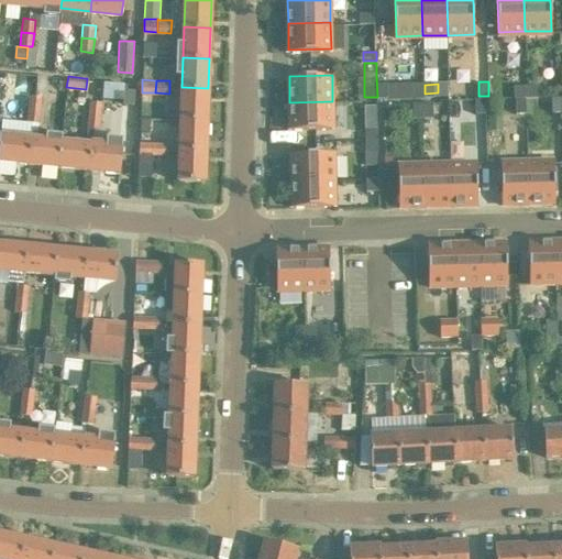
[(527,96),(527,84),(515,84),(515,96),(527,96)]
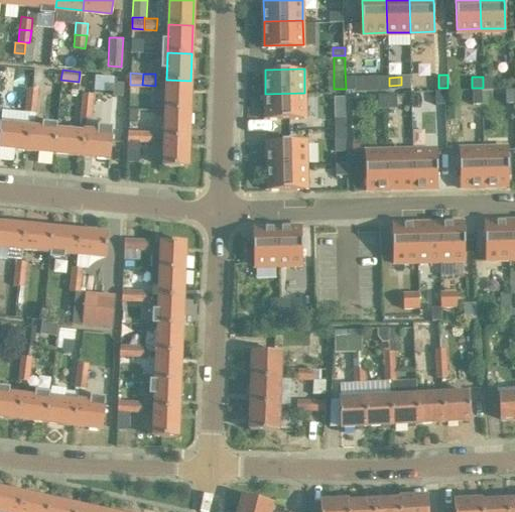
[(483,77),(483,88),(493,88),(493,77),(483,77)]
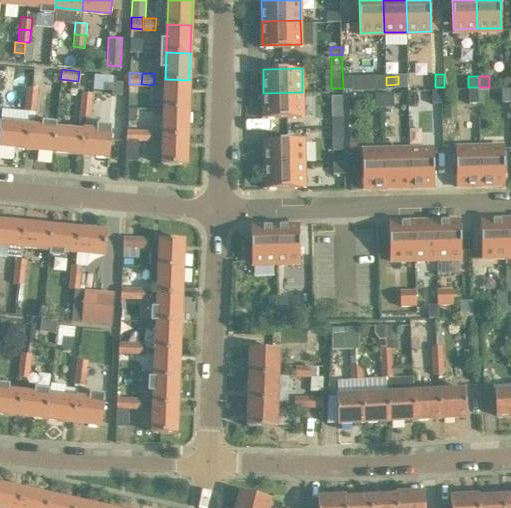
[(356,77),(344,77),(344,85),(356,85),(356,77)]
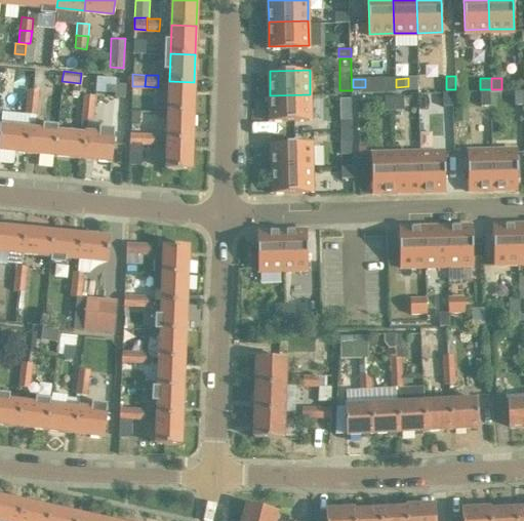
[(169,81),(169,110),(194,111),(194,82),(169,81)]
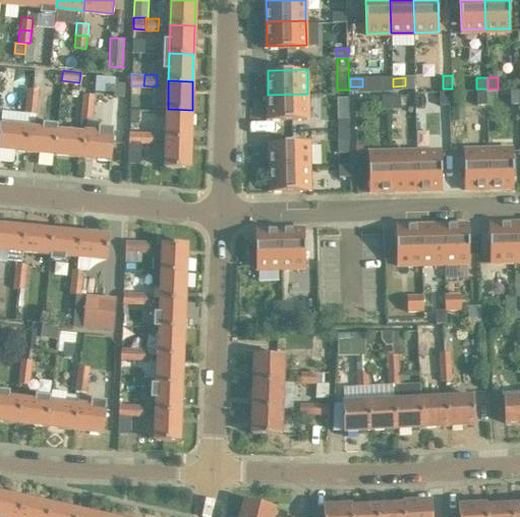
[(38,99),(39,87),(27,85),(26,98),(38,99)]
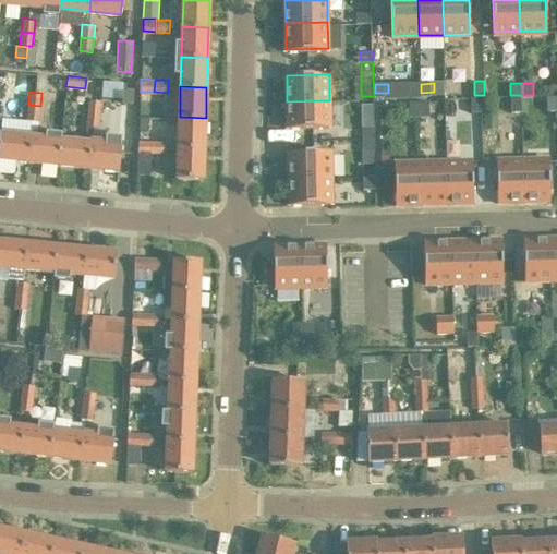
[(547,95),(547,109),(556,109),(556,94),(547,95)]
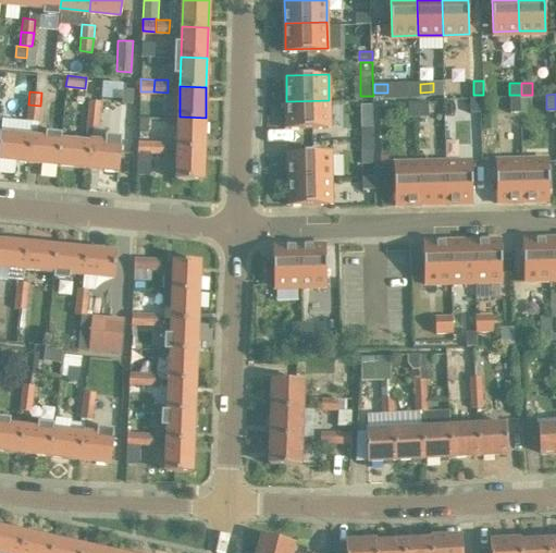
[(481,96),(470,96),(471,110),(481,110),(481,96)]
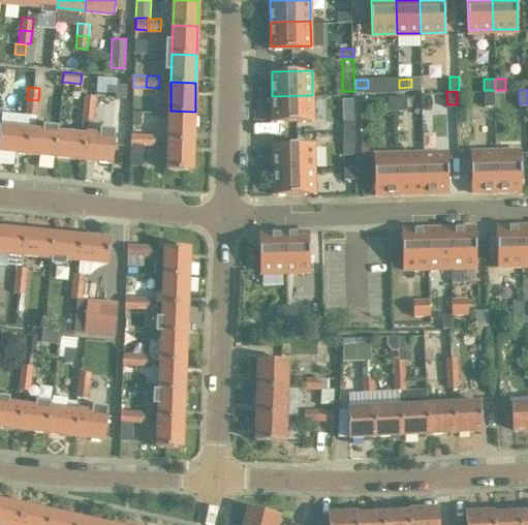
[(494,91),(485,91),(486,104),(495,104),(494,91)]
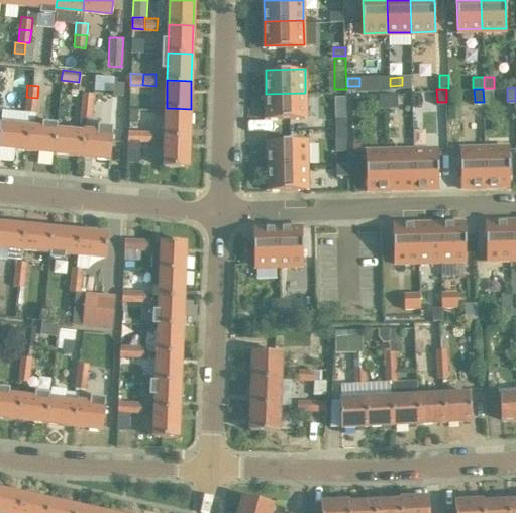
[(94,100),(94,92),(83,91),(82,99),(94,100)]
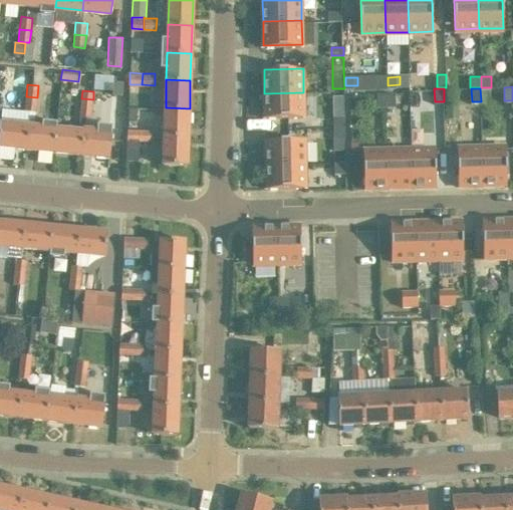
[(445,92),(446,117),(460,117),(458,91),(445,92)]
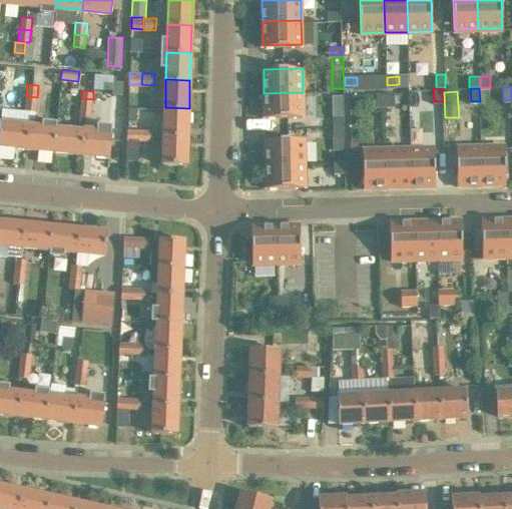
[(304,116),(303,92),(264,93),(265,117),(304,116)]
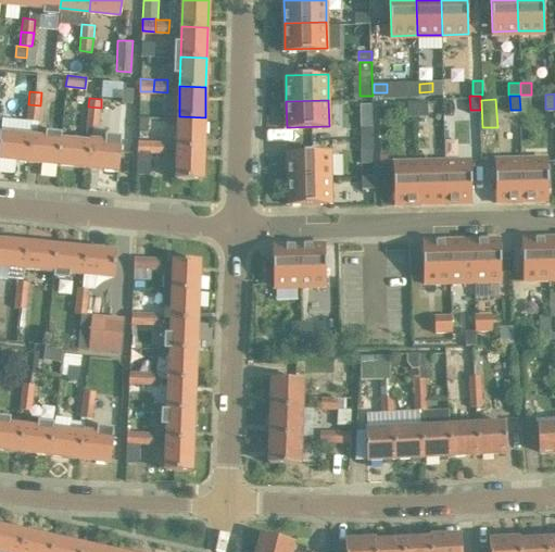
[(430,109),(430,100),(417,100),(417,109),(430,109)]
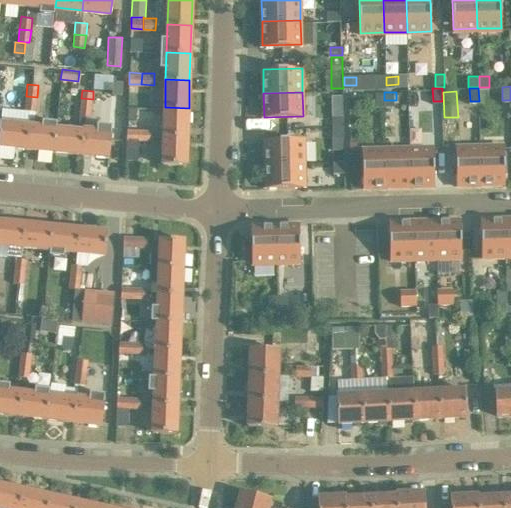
[(36,110),(37,97),(26,96),(24,109),(36,110)]
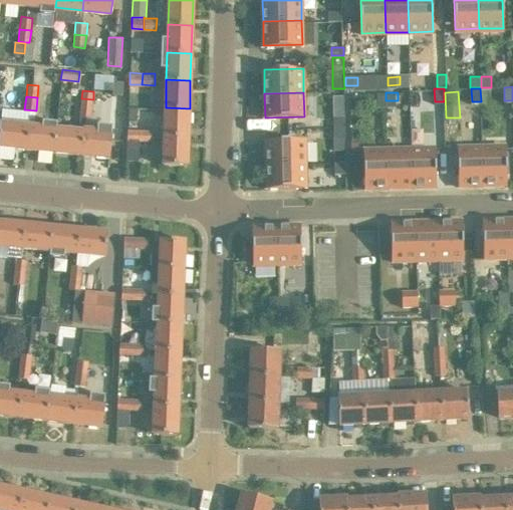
[(344,104),(333,104),(334,114),(344,114),(344,104)]
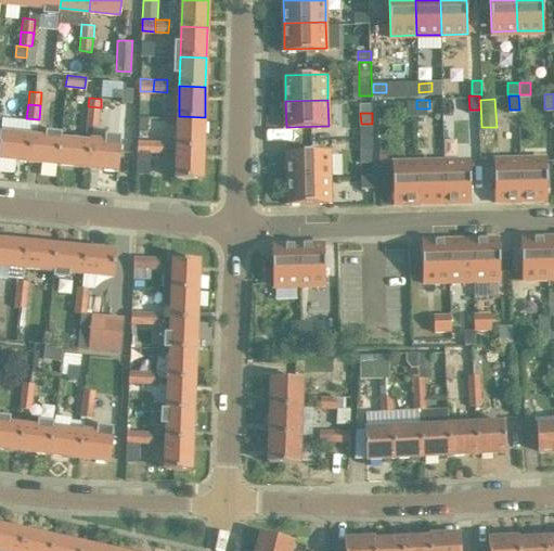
[(99,125),(100,116),(87,115),(86,124),(99,125)]
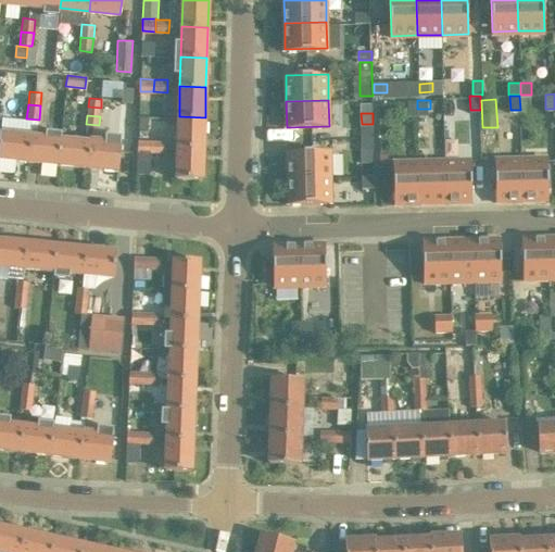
[(139,116),(139,129),(148,129),(148,116),(139,116)]
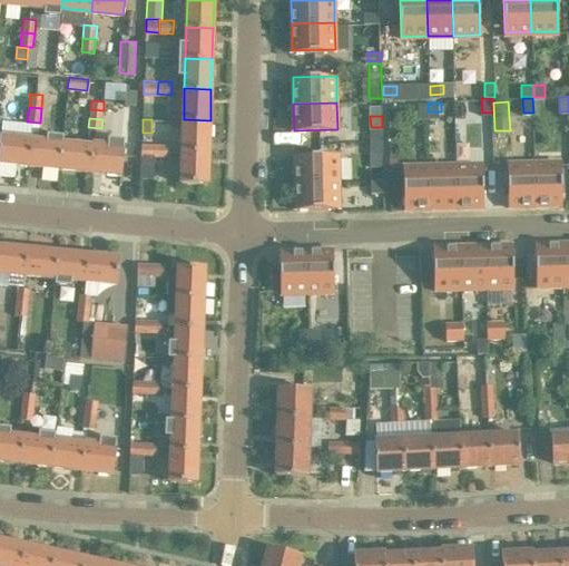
[(211,120),(184,119),(183,150),(209,150),(211,120)]
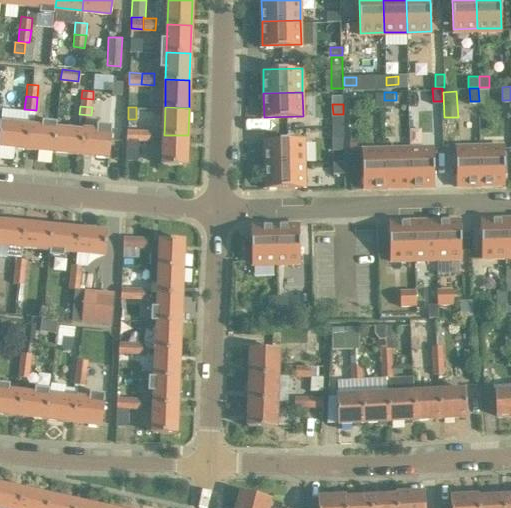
[(343,114),(333,114),(333,125),(344,125),(343,114)]
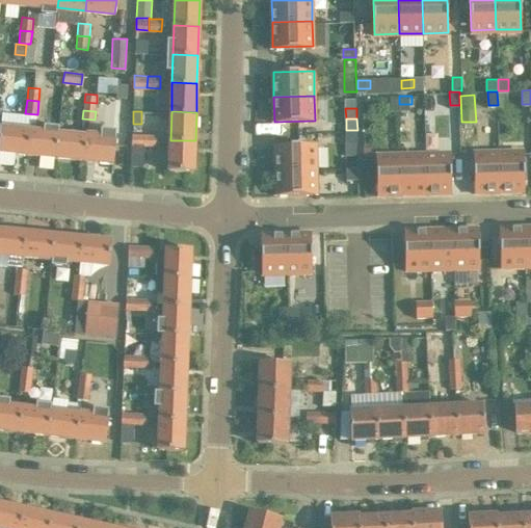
[(2,124),(0,139),(0,150),(27,153),(30,128),(3,126),(3,124),(2,124)]
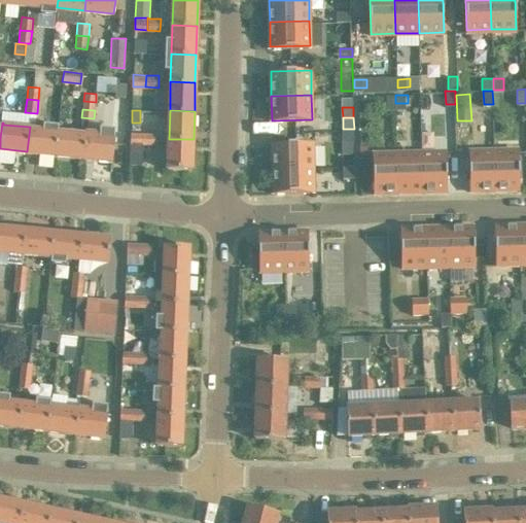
[(86,131),(83,158),(113,160),(115,133),(105,132),(106,127),(96,126),(95,131),(86,131)]
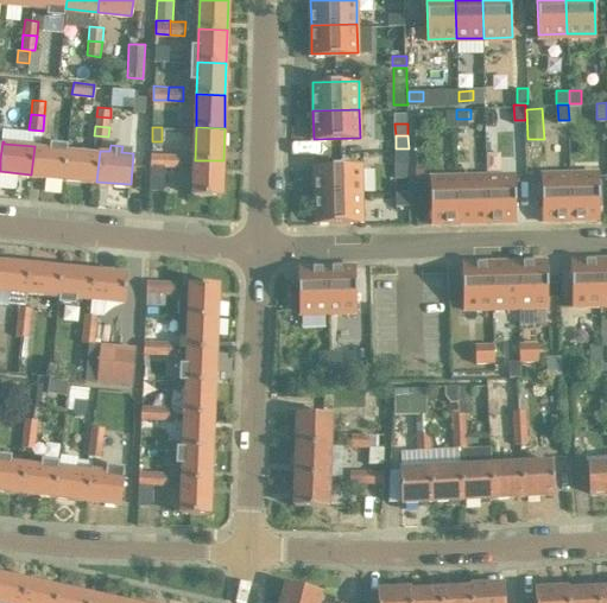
[(35,146),(31,175),(64,178),(67,150),(35,146)]
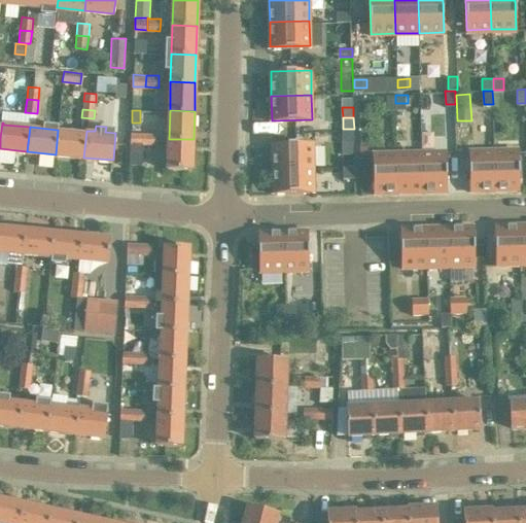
[(354,129),(343,129),(343,139),(343,140),(353,139),(354,139),(354,129)]
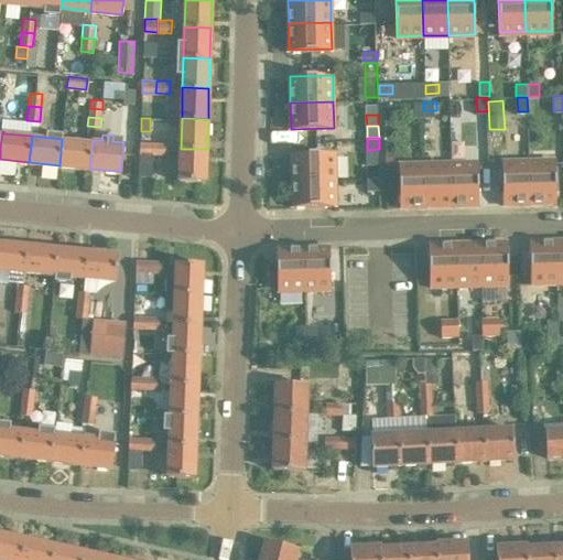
[(91,142),(62,139),(60,165),(89,169),(93,140),(91,140),(91,142)]
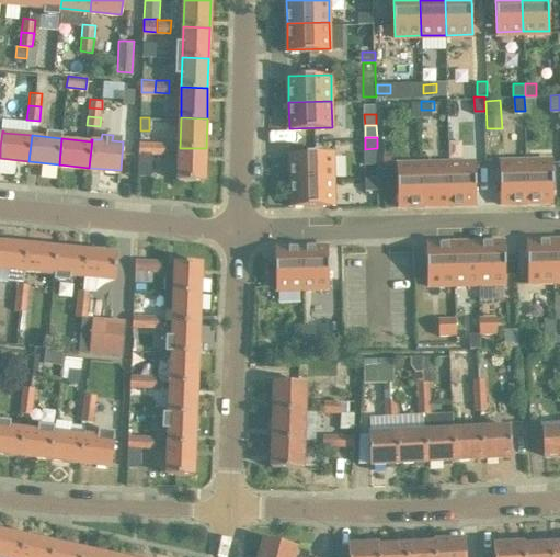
[(152,154),(153,140),(140,139),(139,152),(152,152),(152,154)]
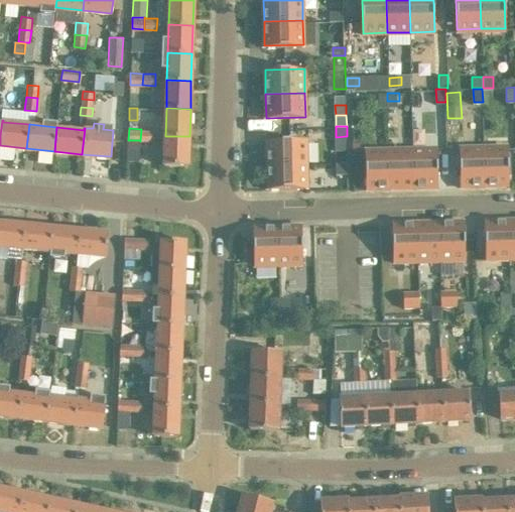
[(153,141),(153,130),(141,129),(140,141),(153,141)]
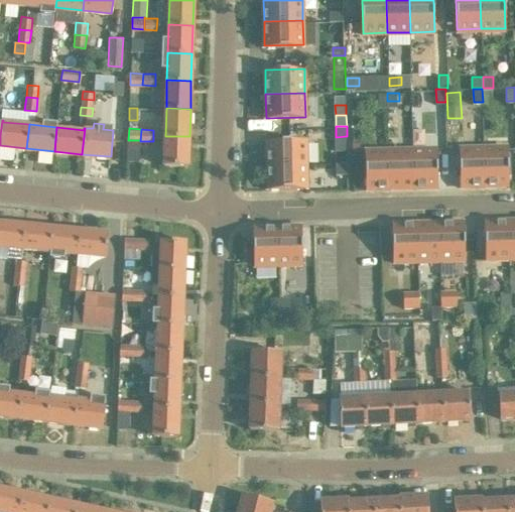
[(189,136),(165,136),(164,164),(188,165),(189,136)]
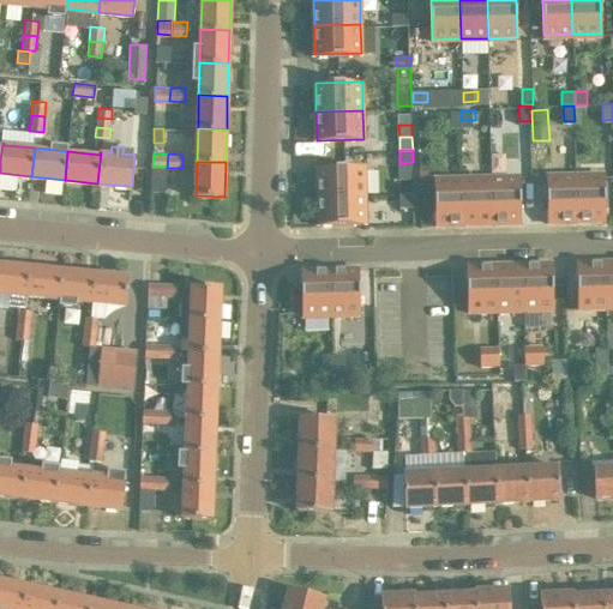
[(412,178),(412,162),(400,163),(400,179),(412,178)]
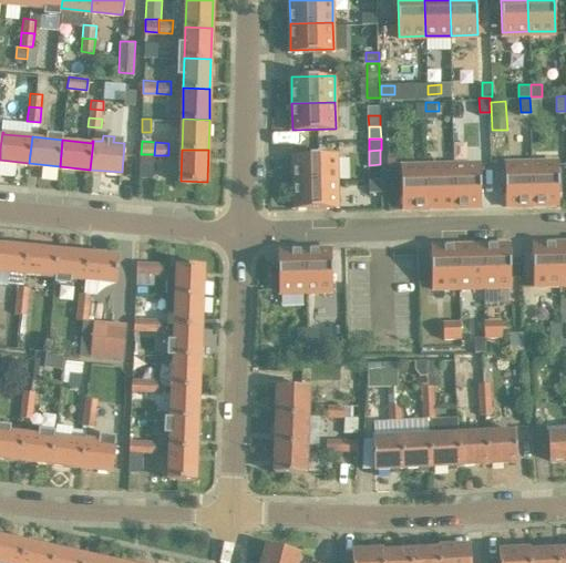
[(337,153),(294,154),(295,181),(338,180),(337,153)]
